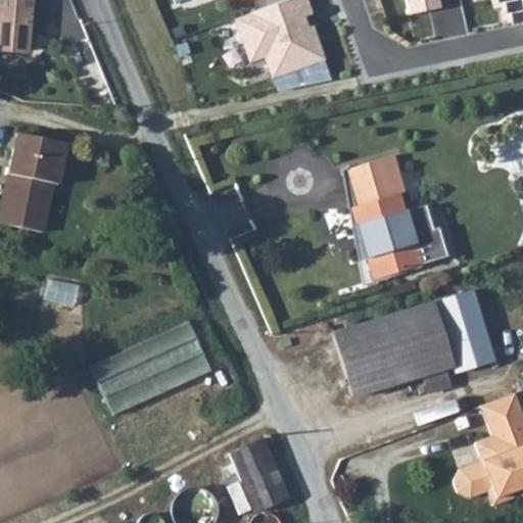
[(0,0),(0,46),(31,49),(33,0),(0,0)]
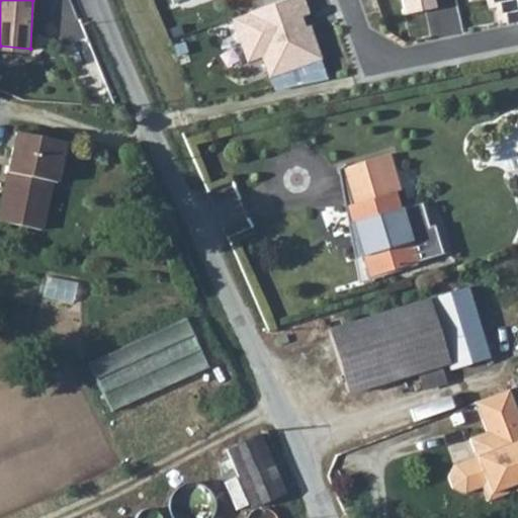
[(296,0),(277,0),(228,17),(243,60),(258,55),(266,75),(317,58),(306,25),(292,29),(289,18),(301,14),(296,0)]
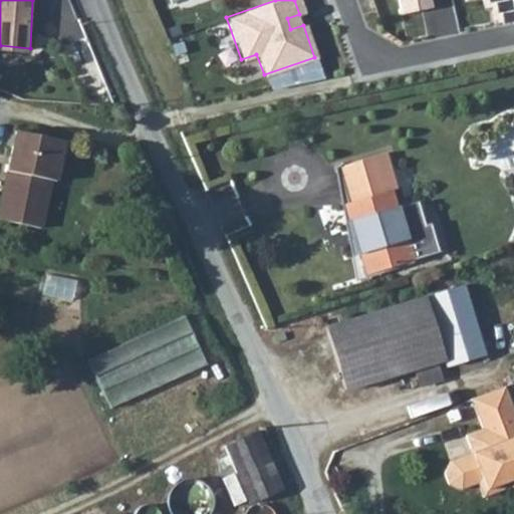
[(394,0),(397,14),(427,8),(425,0),(394,0)]
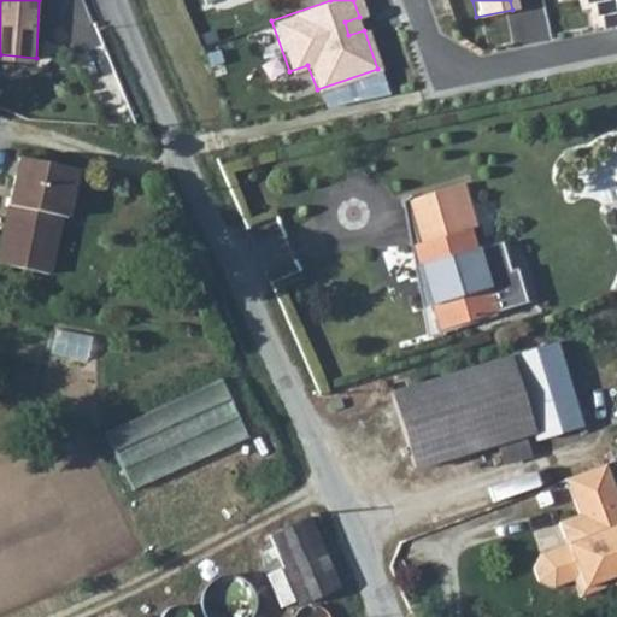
[(330,107),(391,89),(386,72),(325,90),(330,107)]
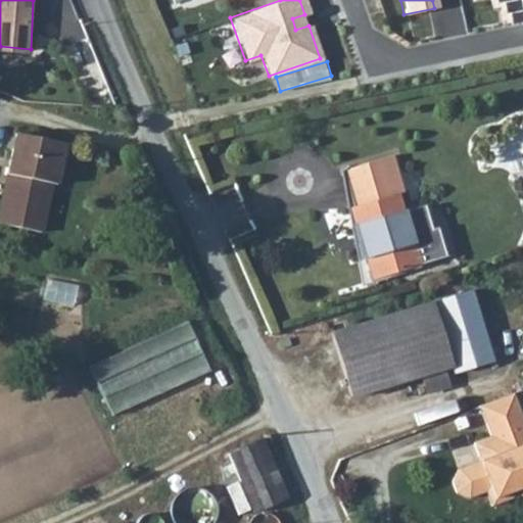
[(51,232),(60,183),(67,184),(76,143),(22,131),(3,222),(51,232)]
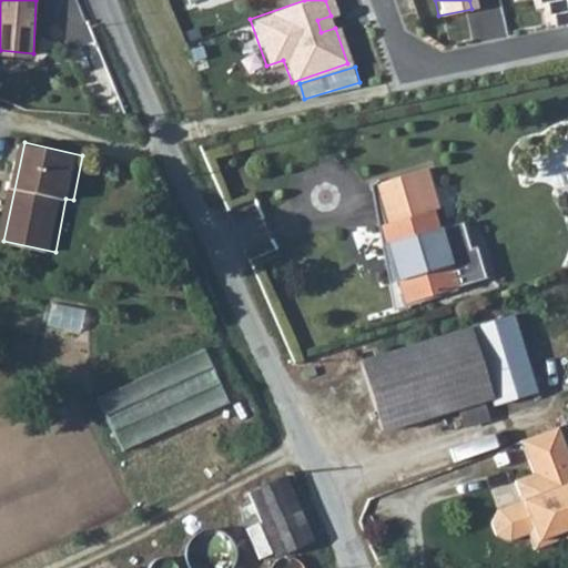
[(436,160),(428,163),(439,202),(447,201),(436,160)]
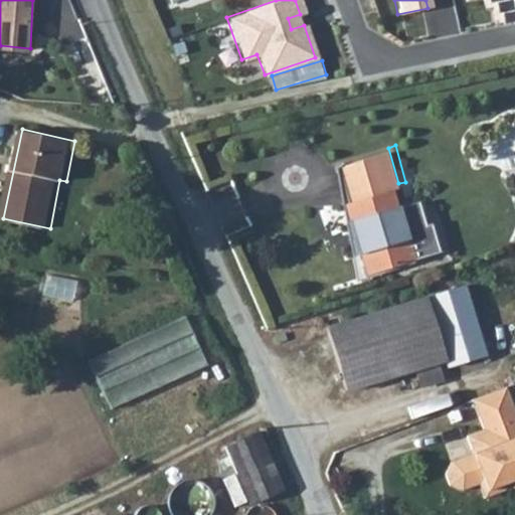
[(356,211),(372,268),(444,247),(435,217),(431,219),(428,219),(425,209),(407,214),(403,201),(398,183),(388,148),(346,160),(356,196),(352,197),(356,211)]
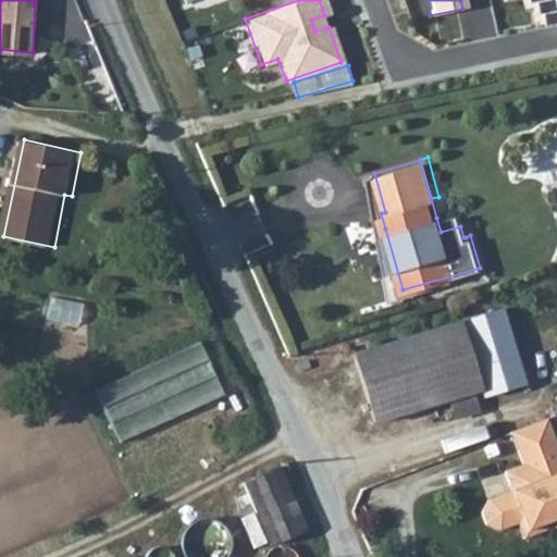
[(458,211),(436,218),(441,232),(460,226),(463,237),(466,237),(458,211)]
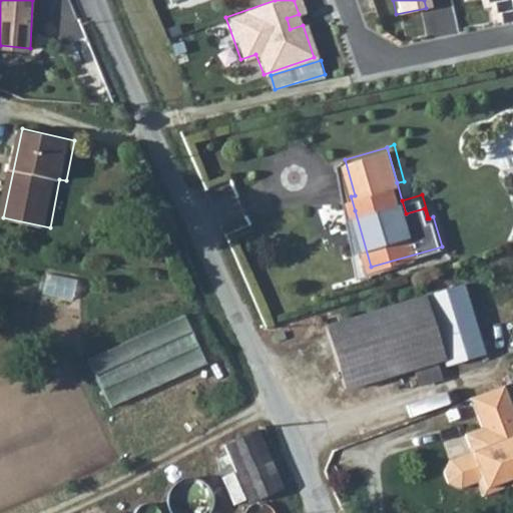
[(371,267),(355,210),(348,211),(364,268),(371,267)]
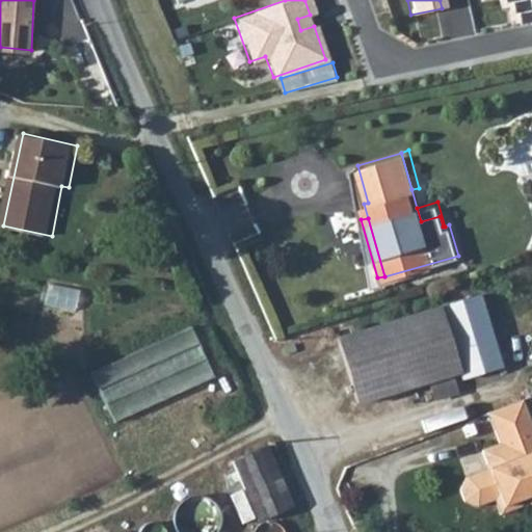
[(457,380),(502,366),(479,293),(433,307),(454,373),(457,380)]
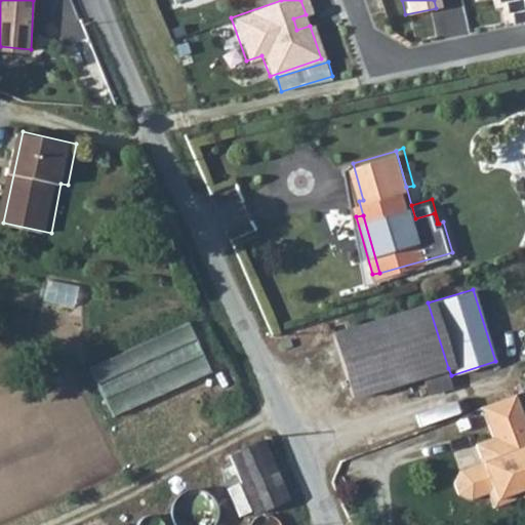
[(448,368),(428,303),(328,334),(350,398),(448,368)]
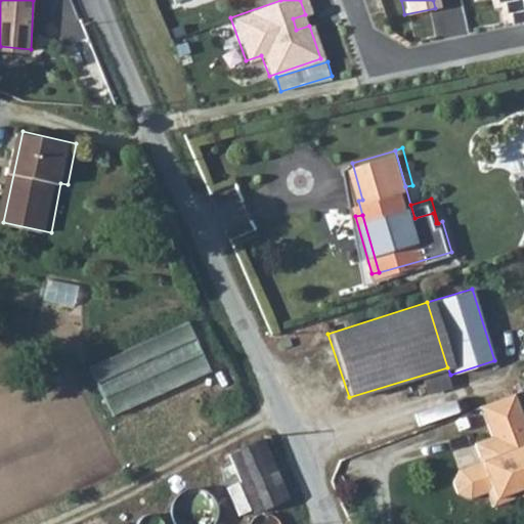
[(192,322),(92,363),(114,413),(214,373),(192,322)]
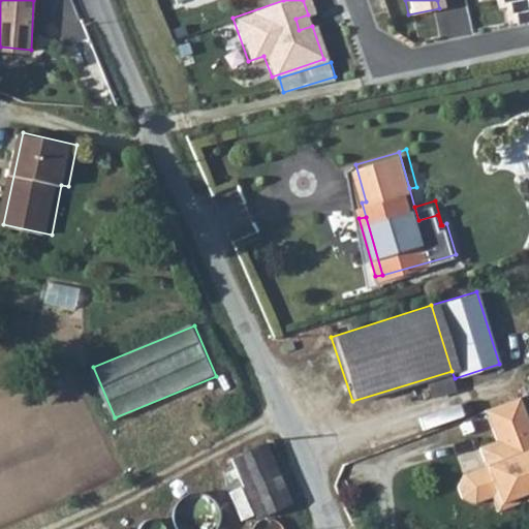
[(479,447),(487,466),(462,475),(457,488),(461,498),(464,501),(473,505),(499,496),(502,503),(523,495),(528,501),(528,421),(519,396),(484,410),(495,440),(479,447)]
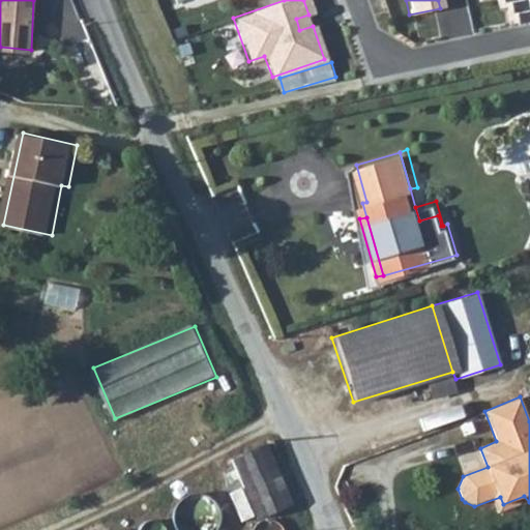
[(290,502),(262,445),(231,461),(259,518),(290,502)]
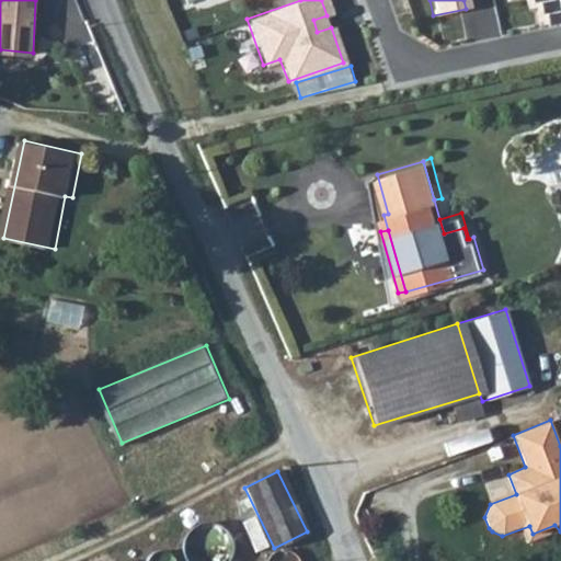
[(222,553),(220,524),(190,525),(191,554),(222,553)]
